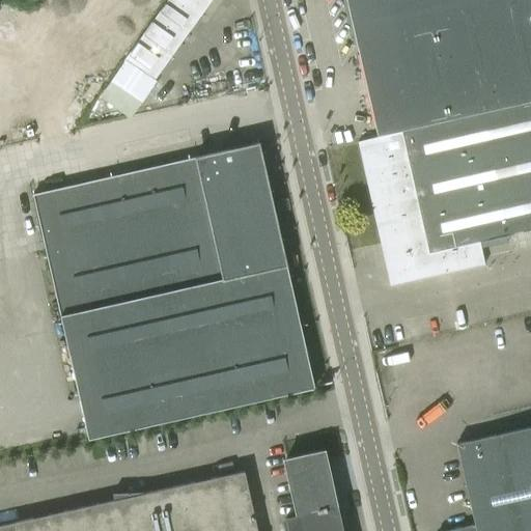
[(166,0),(122,61),(146,78),(201,0),(166,0)]
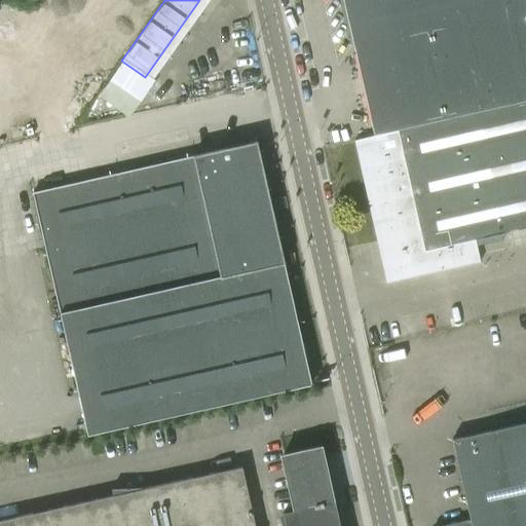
[(360,74),(373,136),(525,100),(525,0),(343,0),(351,35),(346,43),(353,48),(349,55),(357,61),(351,69),(360,74)]
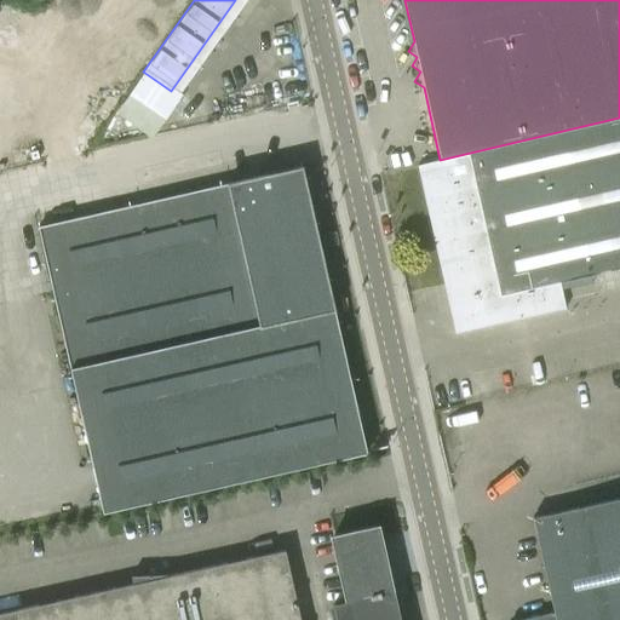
[(619,118),(440,160),(418,166),(418,167),(419,167),(455,333),(455,334),(566,309),(560,282),(619,268),(619,118)]
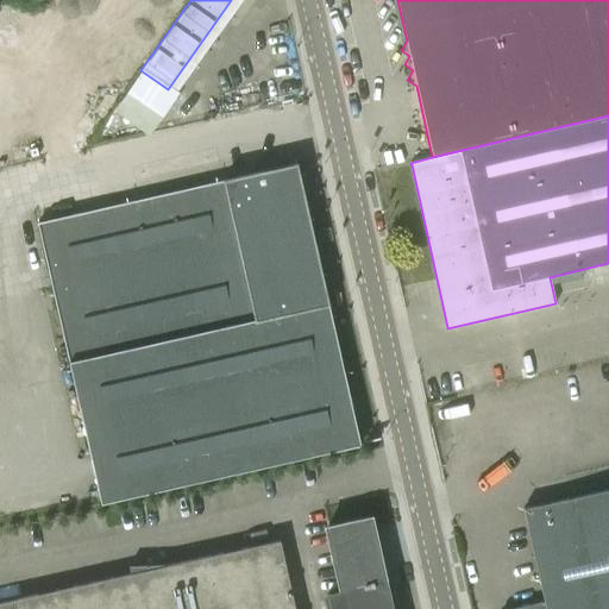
[(37,223),(100,504),(360,445),(327,301),(296,164),(155,196),(154,192),(131,196),(132,201),(37,223)]
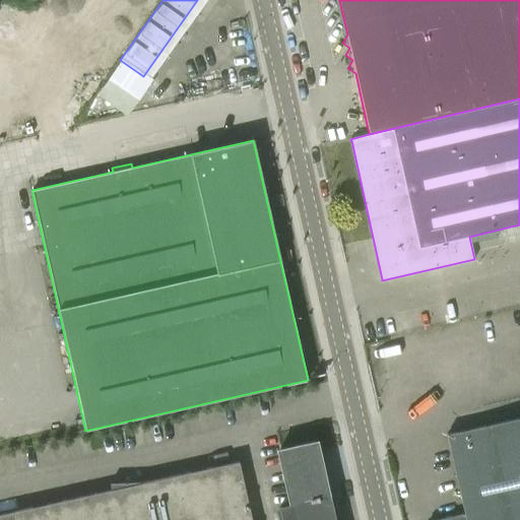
[(519,519),(519,417),(446,435),(464,514),(436,519),(519,519)]
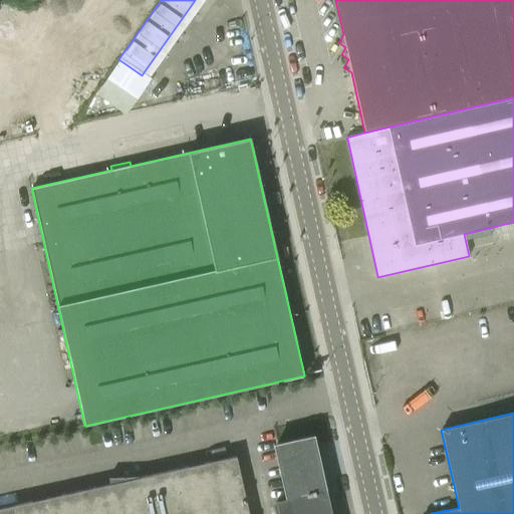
[(328,513),(311,437),(276,445),(288,500),(275,503),(277,513),(328,513)]
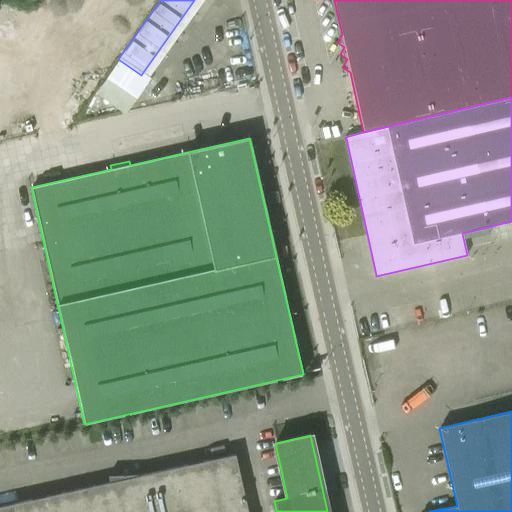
[(0,511),(247,511),(235,454),(0,506),(0,511)]
